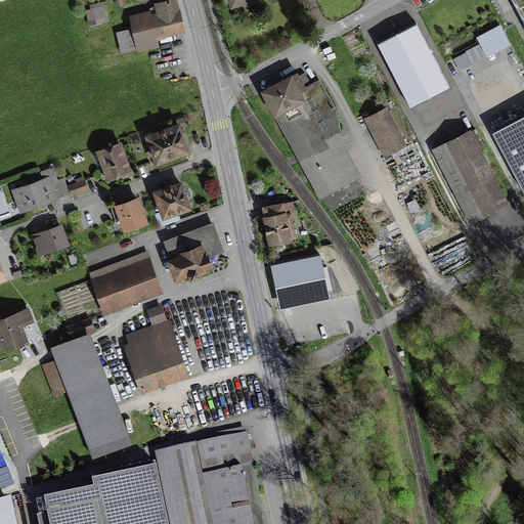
[(148,10),(129,15),(132,29),(118,33),(122,53),(159,45),(157,35),(181,30),(175,0),(158,4),(160,14),(149,16),(148,10)]
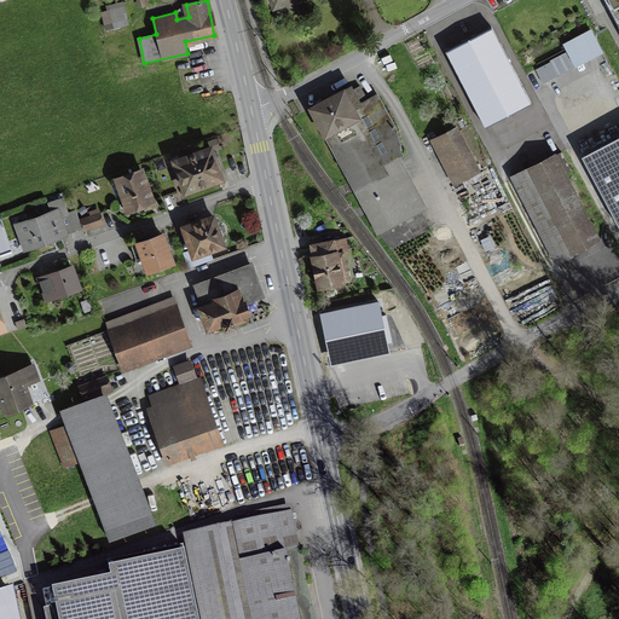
[(270,0),(276,15),(311,4),(310,0),(270,0)]
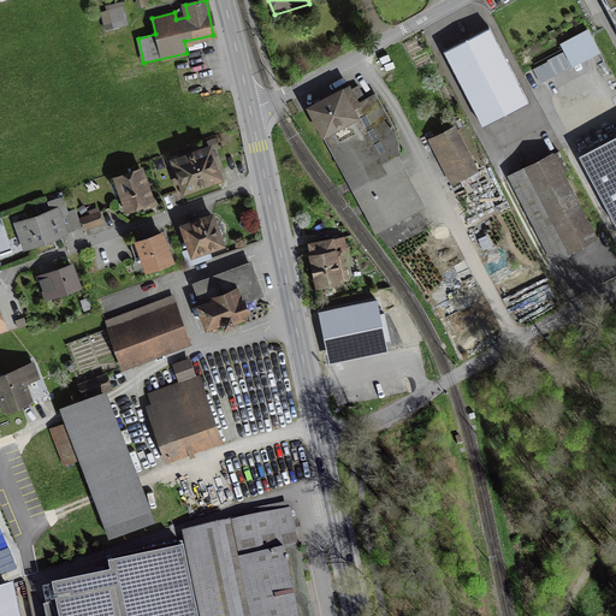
[(615,0),(600,0),(615,28),(615,0)]
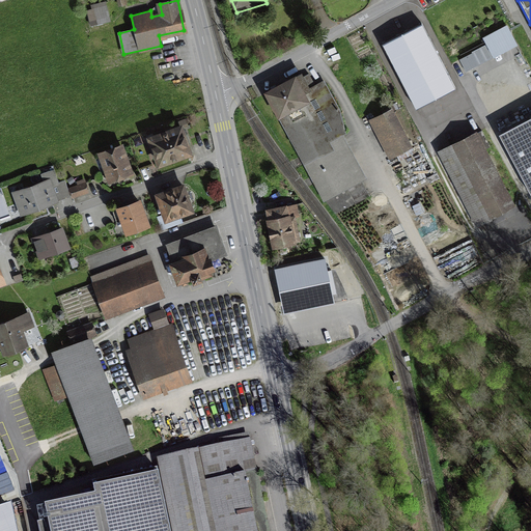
[(105,4),(87,8),(91,26),(109,21),(105,4)]
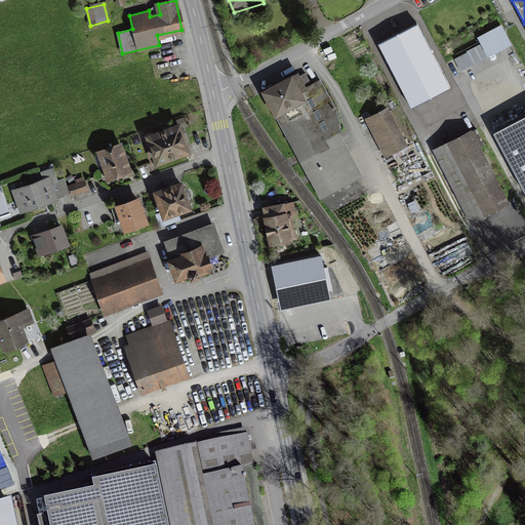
[(417,23),(378,43),(411,107),(450,87),(417,23)]
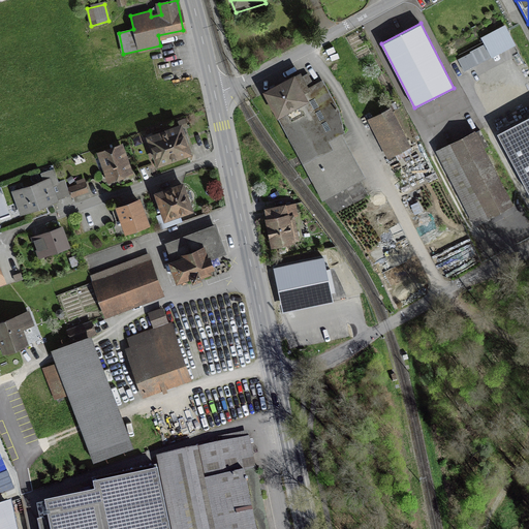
[(505,24),(481,36),(492,56),(516,42),(505,24)]
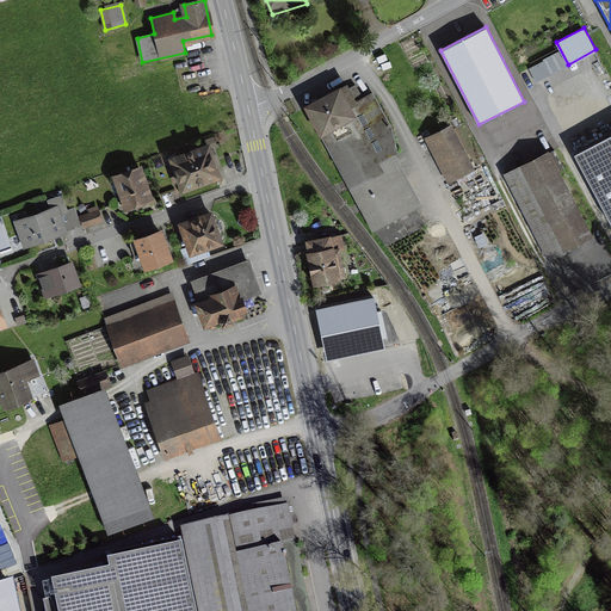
[(195,63),(177,68),(183,92),(201,87),(195,63)]
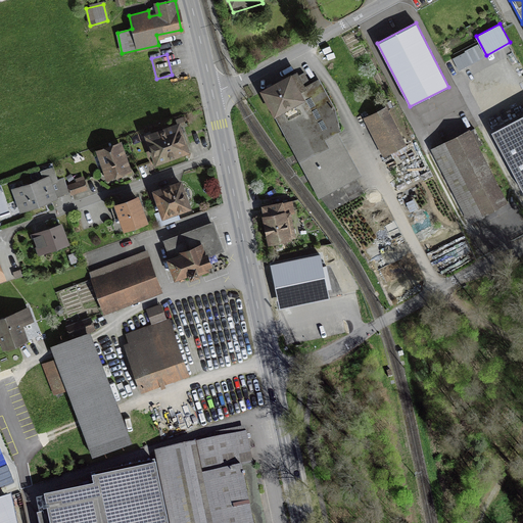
[(302,70),(264,92),(329,210),(364,190),(332,133),(342,127),(317,82),(311,86),(302,70)]
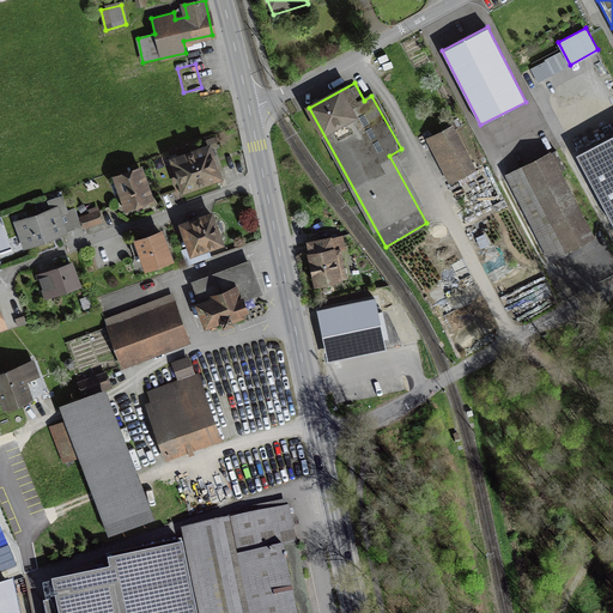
[(451,129),(431,139),(451,180),(472,169),(451,129)]
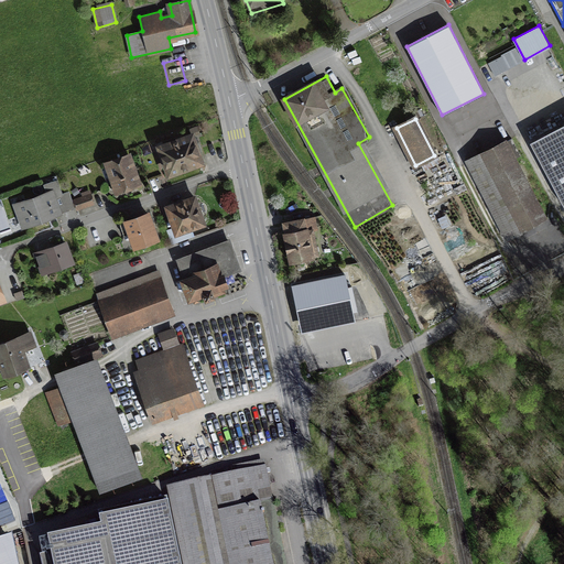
[(563,202),(563,123),(532,141),(563,202)]
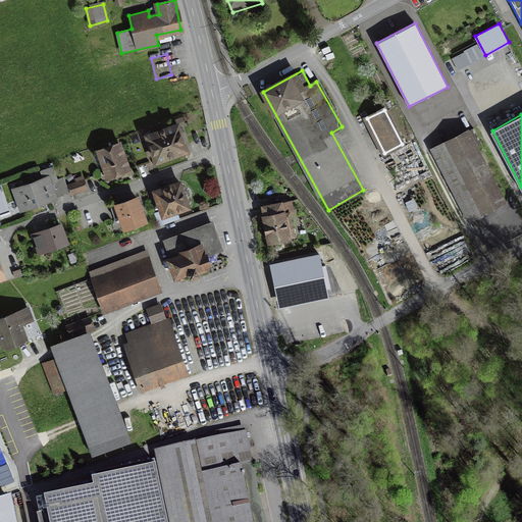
[(177,125),(146,137),(155,161),(187,150),(177,125)]
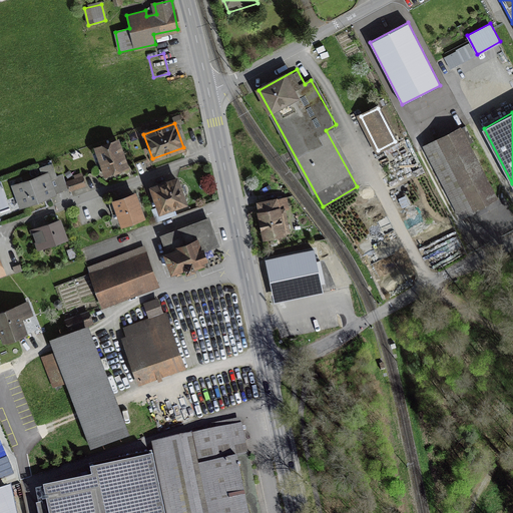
[(466,125),(424,146),(460,217),(498,198),(471,143),(474,142),(466,125)]
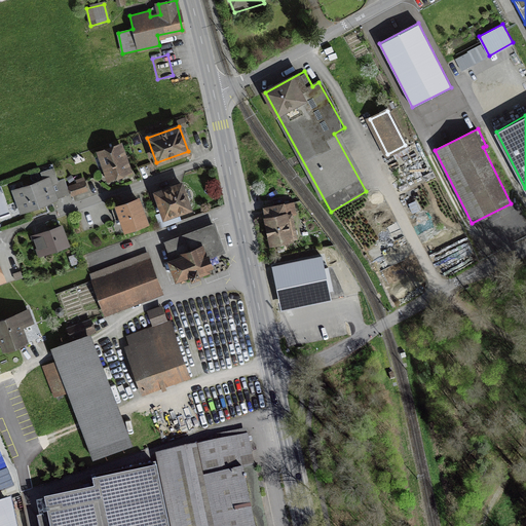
[(118,147),(99,155),(109,180),(128,172),(118,147)]
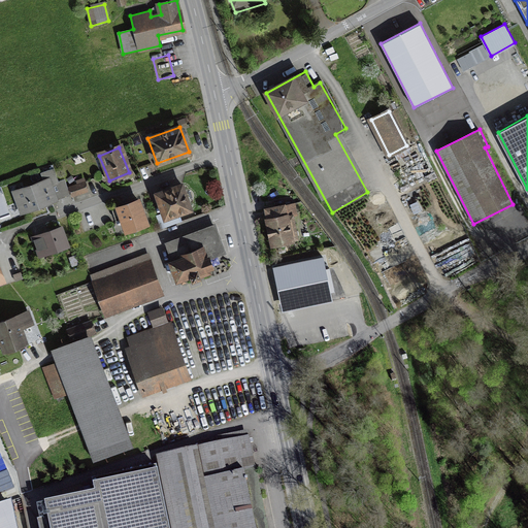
[(48,180),(12,193),(20,213),(56,201),(48,180)]
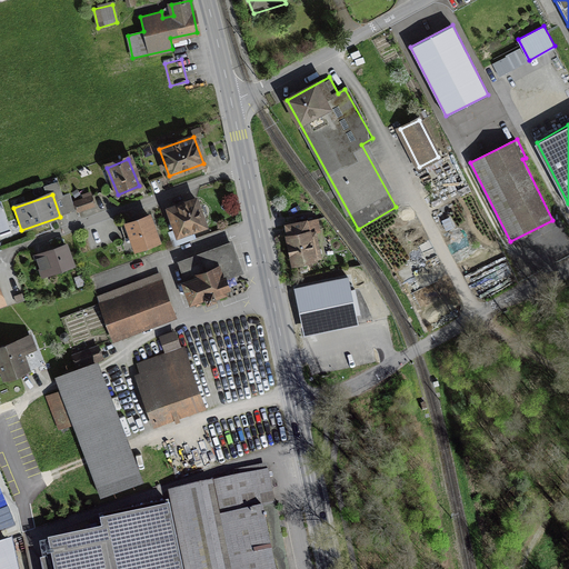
[(90,195),(73,201),(77,212),(95,206),(90,195)]
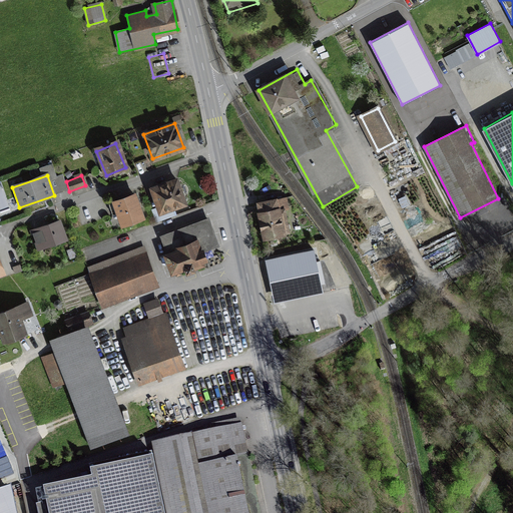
[(176,180),(151,189),(158,210),(183,202),(176,180)]
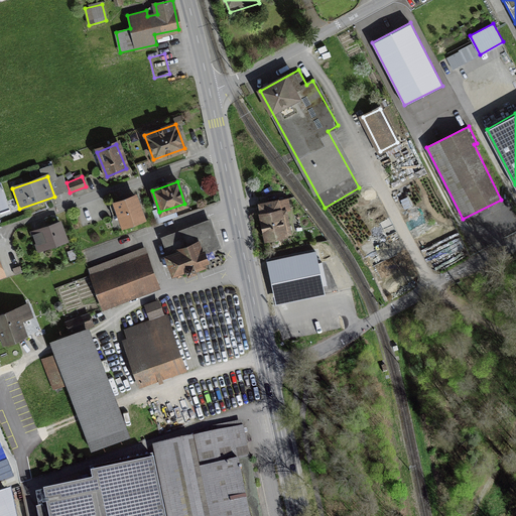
[(134,197),(113,205),(121,227),(142,219),(134,197)]
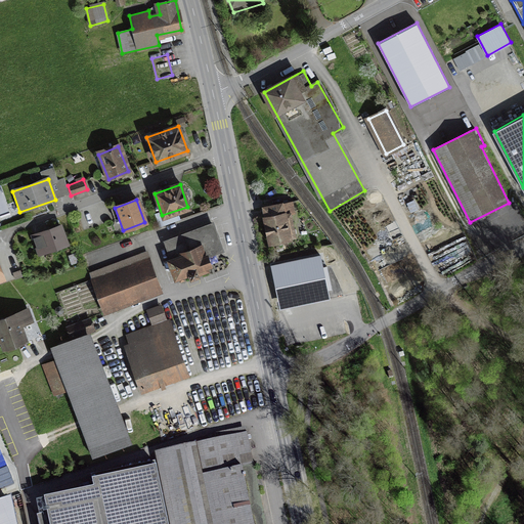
[(290,203),(263,209),(270,242),(296,235),(290,203)]
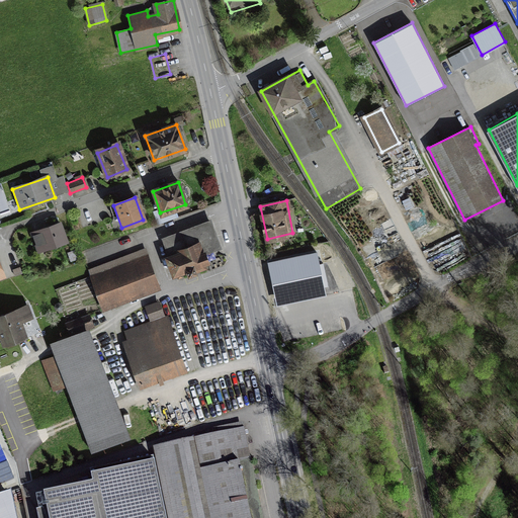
[(209,224),(162,241),(175,276),(207,264),(203,254),(219,249),(209,224)]
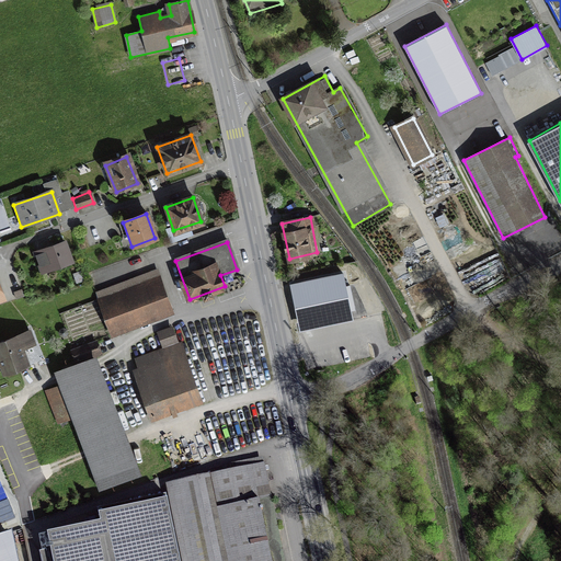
[(65,243),(36,252),(43,271),(71,262),(65,243)]
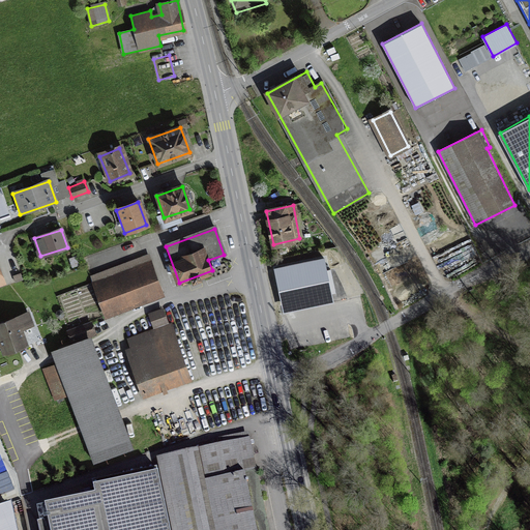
[(148,257),(90,277),(104,314),(160,293),(148,257)]
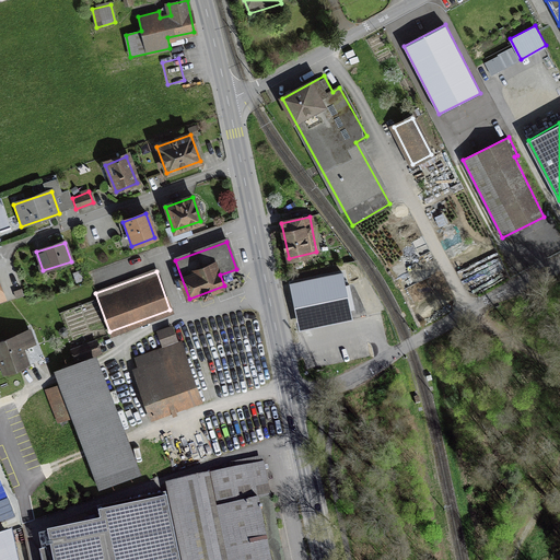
[(342,272),(291,283),(299,322),(350,311),(342,272)]
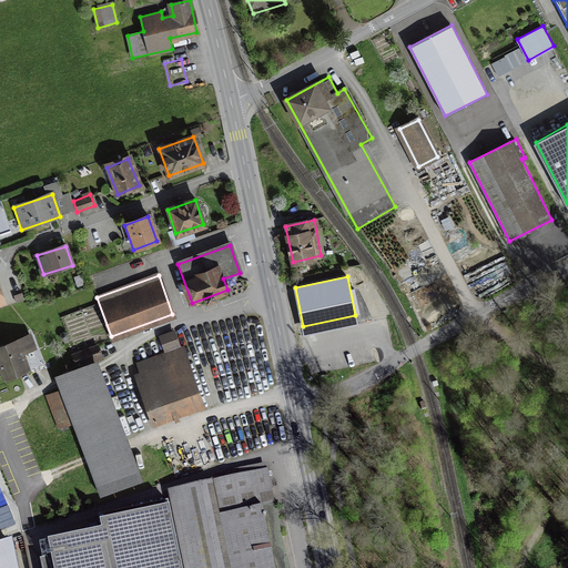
[(22,293),(12,296),(14,303),(24,300),(22,293)]
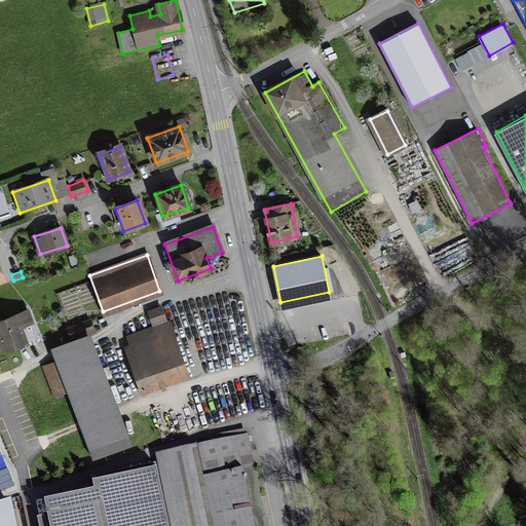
[(160,307),(149,311),(154,327),(124,337),(144,390),(185,376),(160,307)]
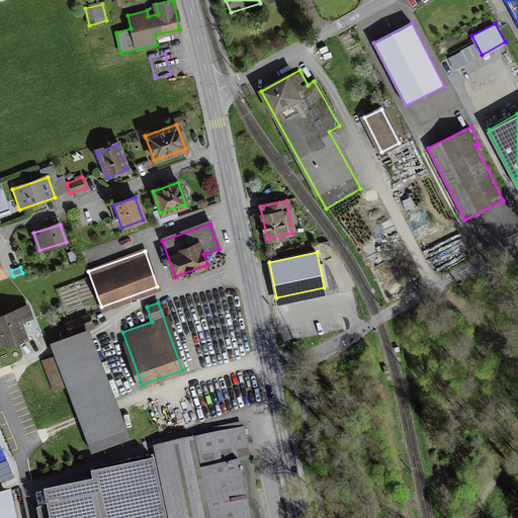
[(26,307),(0,317),(0,329),(1,329),(6,342),(24,335),(19,323),(31,319),(26,307)]
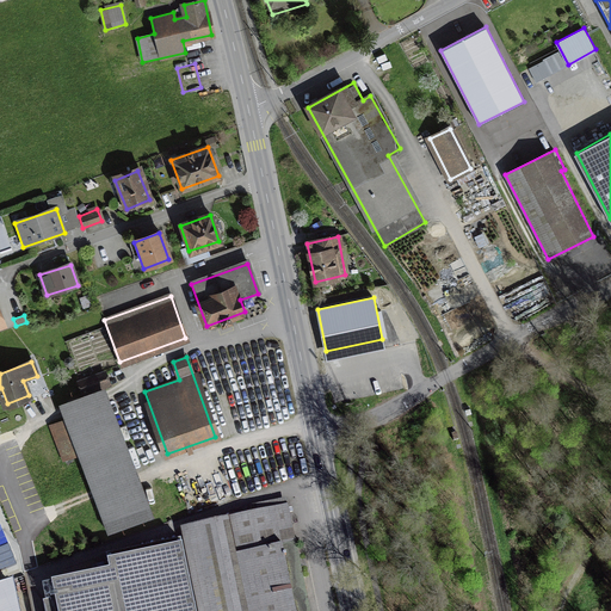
[(104,371),(79,381),(84,392),(107,382),(104,371)]
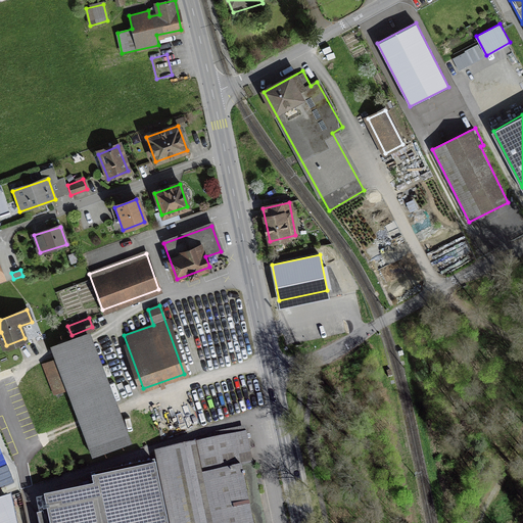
[(87,337),(54,350),(58,360),(44,365),(55,392),(66,388),(92,452),(127,438),(87,337)]
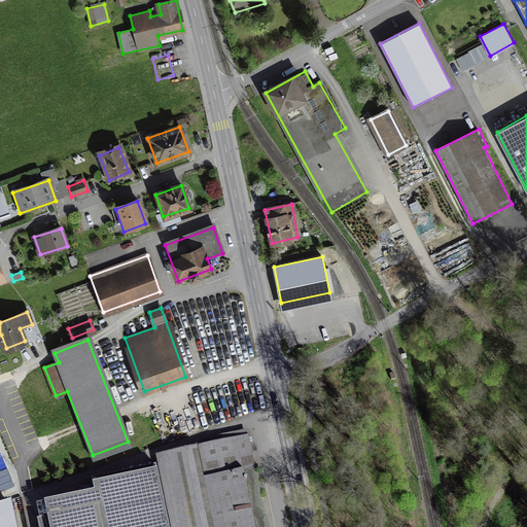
[(266,526),(247,437),(157,456),(172,526),(266,526)]
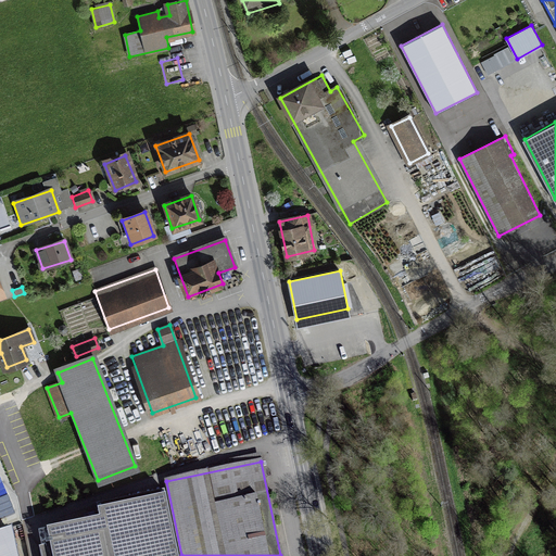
[(175,555),(161,491),(96,505),(98,515),(45,527),(49,545),(40,546),(42,555),(175,555)]
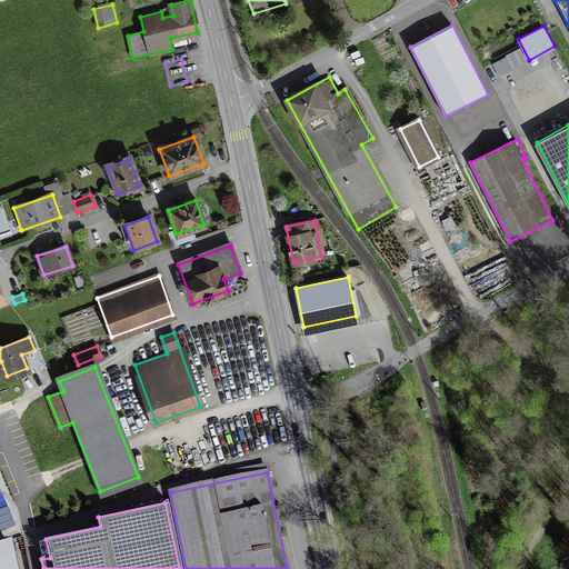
[(0,568),(15,568),(10,545),(0,547),(0,568)]
